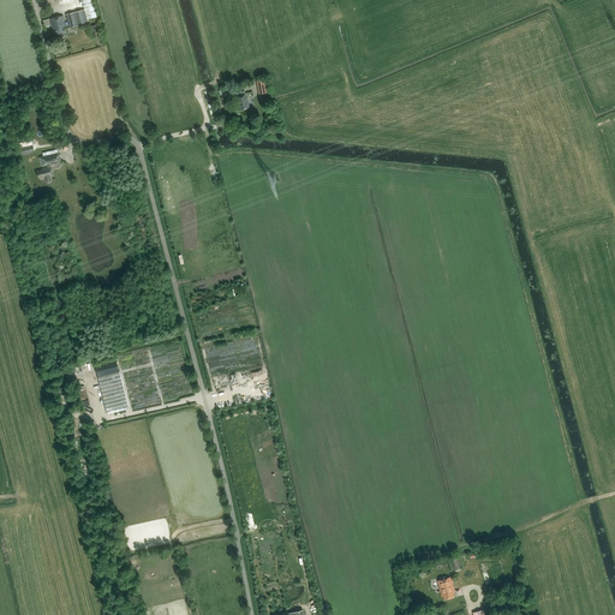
[(91,0),(82,0),(84,10),(65,15),(69,28),(89,23),(88,19),(96,17),(91,0)]
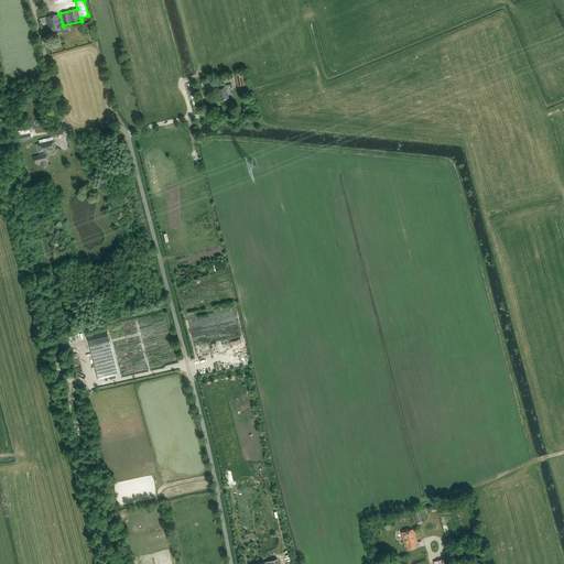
[(60,26),(61,25),(58,14),(46,18),(49,29),(51,29),(52,35),(61,33),(60,30),(61,30),(60,26)]
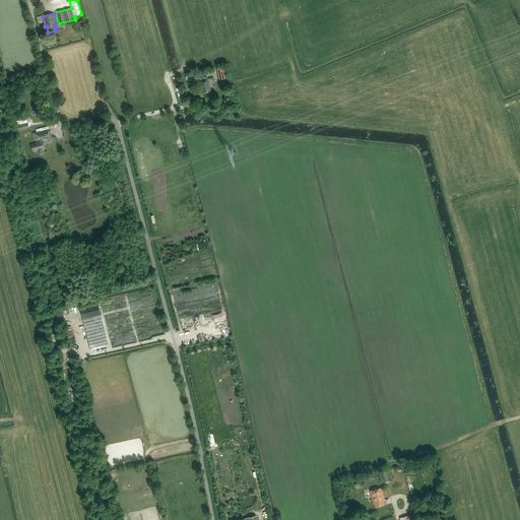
[(225,78),(223,67),(217,69),(219,79),(225,78)]
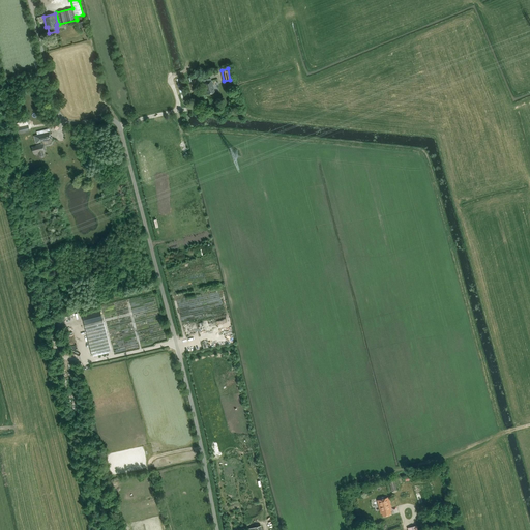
[(207,94),(214,93),(211,81),(204,83),(207,94)]
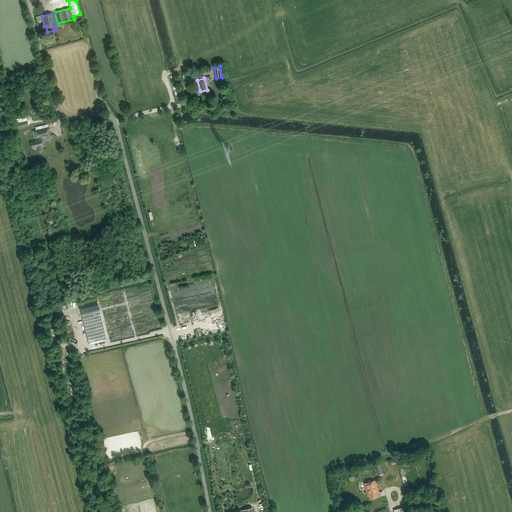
[(27,120),(16,123),(18,130),(29,127),(27,120)]
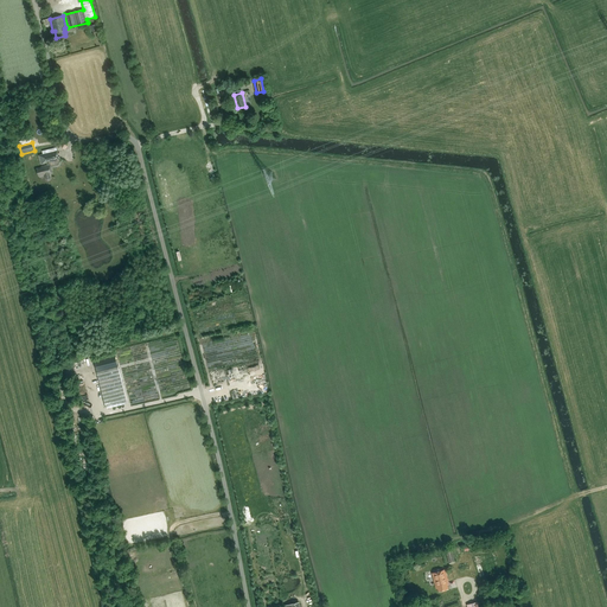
[(50,164),(50,161),(59,159),(57,151),(43,154),(45,163),(48,163),(48,165),(42,166),(42,168),(37,170),(38,176),(45,173),(45,177),(46,179),(48,181),(50,180),(51,178),(50,176),(50,174),(53,173),(51,164),(50,164)]
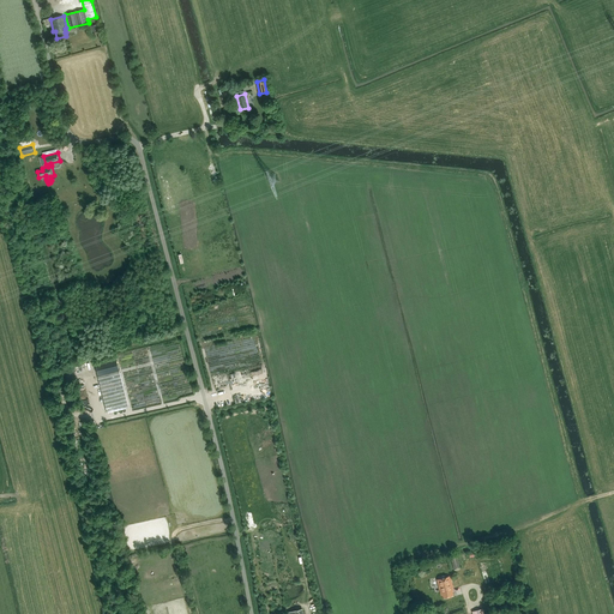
[(119,371),(116,360),(95,365),(98,375),(119,371)]
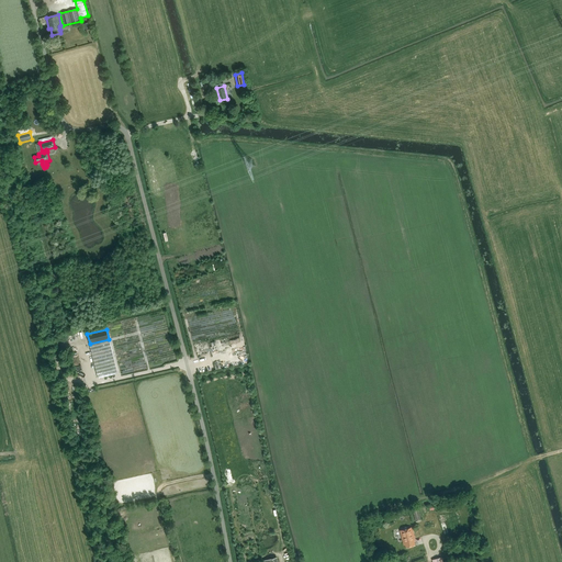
[(109,339),(90,344),(98,379),(117,373),(109,339)]
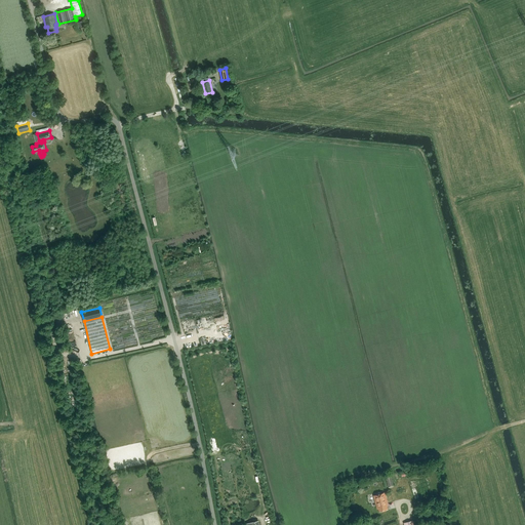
[(394,485),(390,474),(385,476),(388,487),(394,485)]
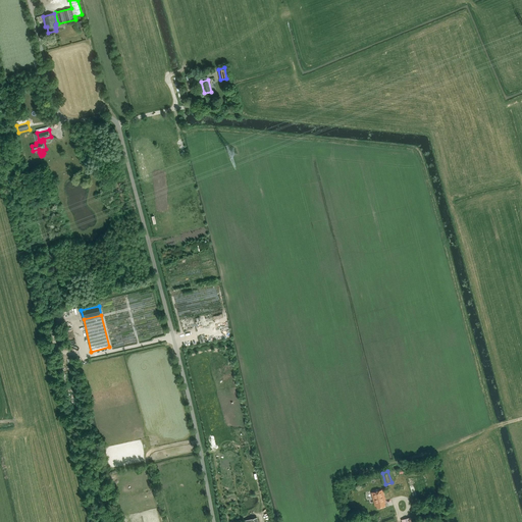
[(385,501),(382,489),(371,492),(375,507),(376,506),(377,509),(385,507),(383,501),(385,501)]
